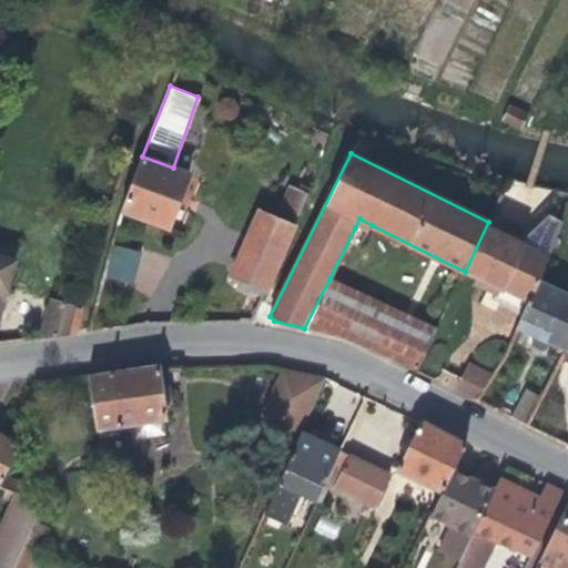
[(189,174),(173,168),(142,156),(121,211),(169,229),(180,200),(189,174)]
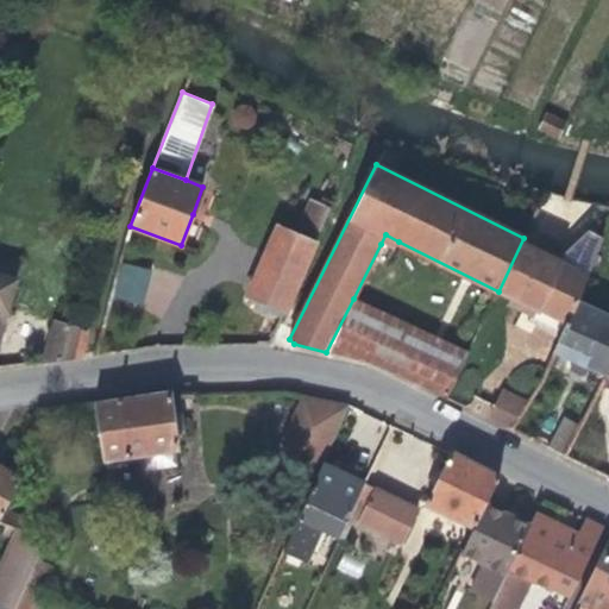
[(299,234),(316,242),(331,208),(314,201),(299,234)]
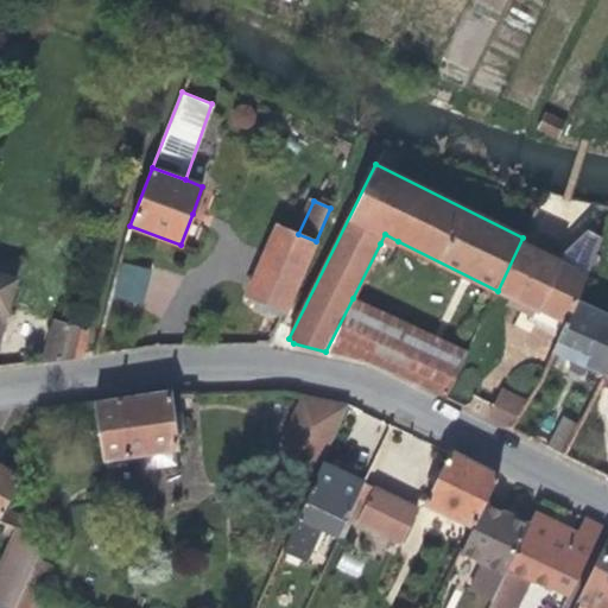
[(284,314),(316,241),(298,234),(279,225),(247,298),(284,314)]
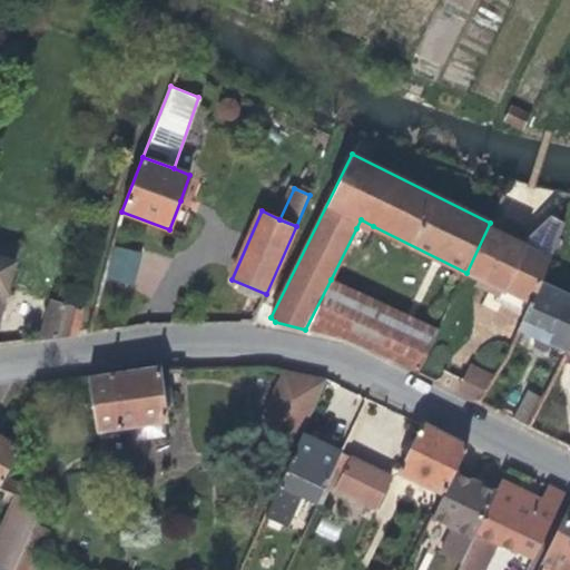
[(541,283),(552,255),(533,248),(502,233),(505,226),(519,233),(522,226),(495,213),(490,223),(467,273),(482,281),(479,286),(498,295),(494,301),(502,305),(505,298),(519,305),(516,312),(524,316),(540,283),(541,283)]
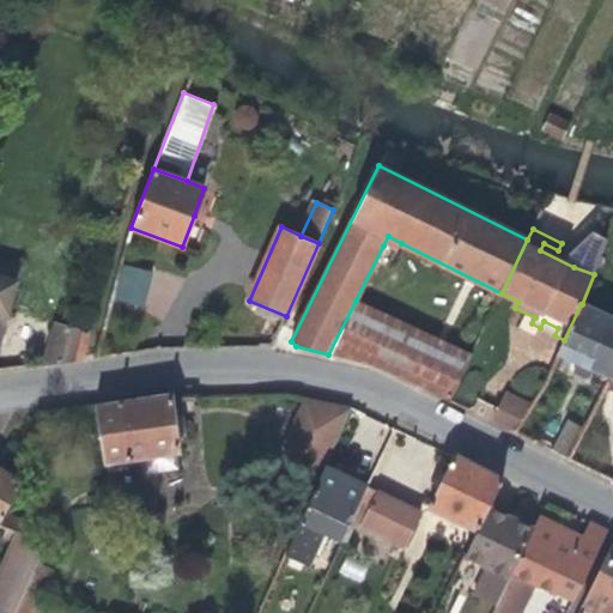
[(574,267),(594,274),(605,236),(592,230),(574,267)]
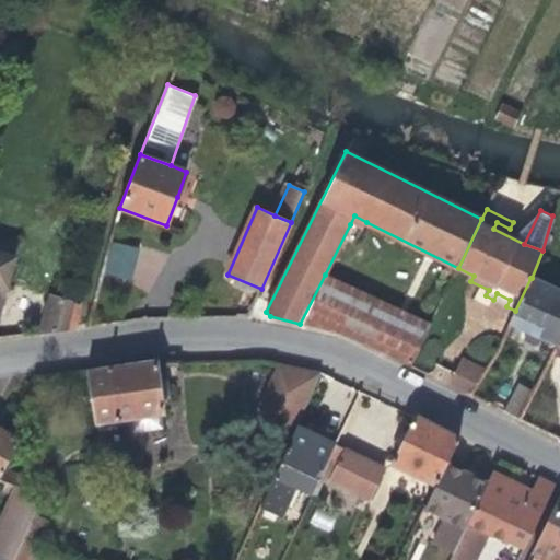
[(354,216),(350,224),(362,231),(366,222),(354,216)]
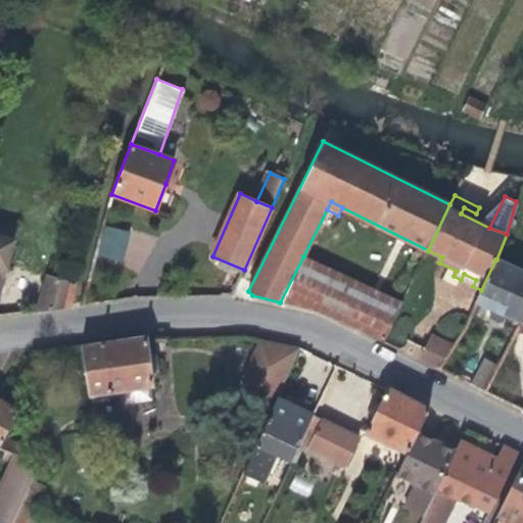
[(97,256),(123,263),(130,231),(104,225),(97,256)]
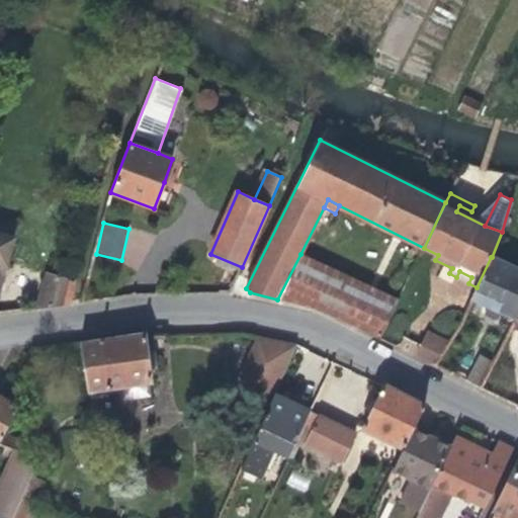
[(0,288),(2,282),(14,238),(0,234),(0,288)]
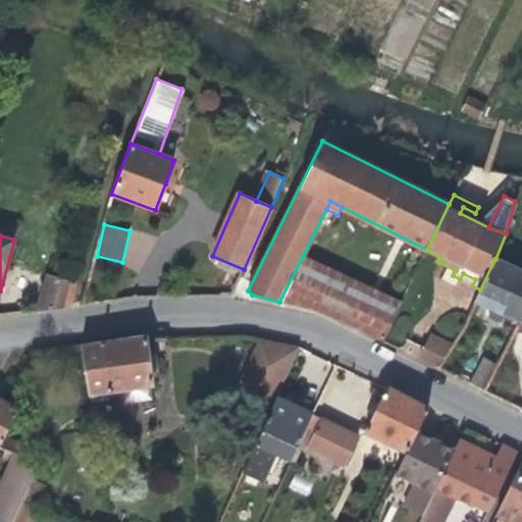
[(404,304),(403,304),(303,256),(279,302),(320,311),(330,316),(342,320),(362,331),(374,309),(395,320),(404,304)]
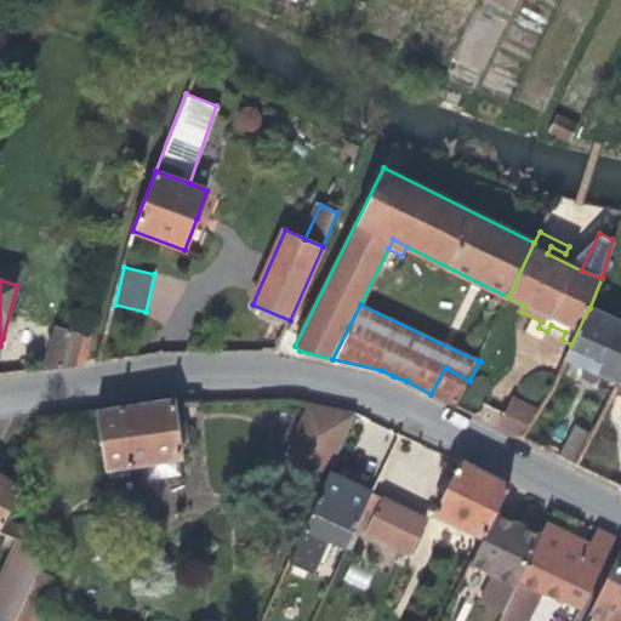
[(590,308),(588,308),(571,345),(565,358),(567,359),(587,368),(582,379),(588,381),(598,386),(603,374),(620,382),(620,381),(620,312),(614,309),(610,318),(590,308)]
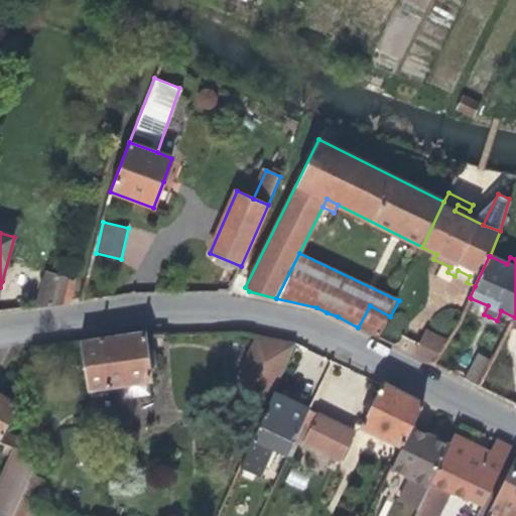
[(46,274),(37,306),(68,303),(77,267),(76,267),(54,262),(51,275),(46,274)]
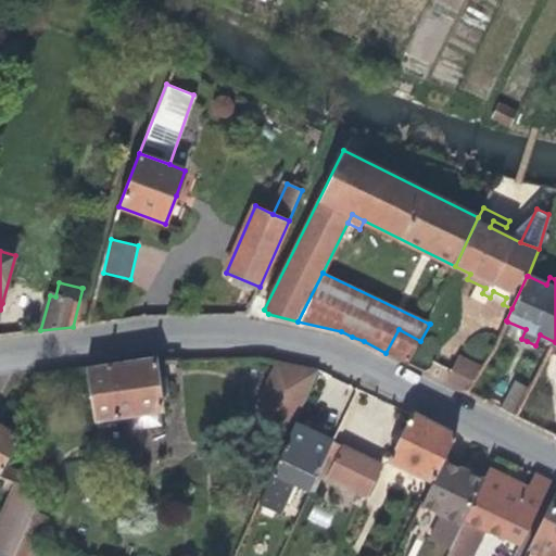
[(493,291),(490,298),(495,300),(503,304),(506,298),(493,291)]
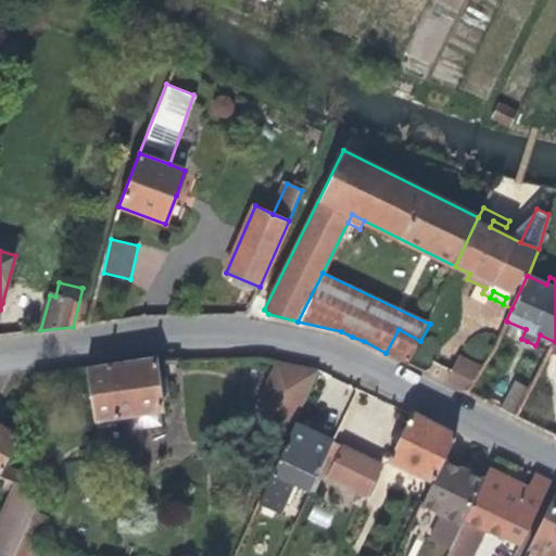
[(407,365),(420,341),(399,329),(386,353),(407,365)]
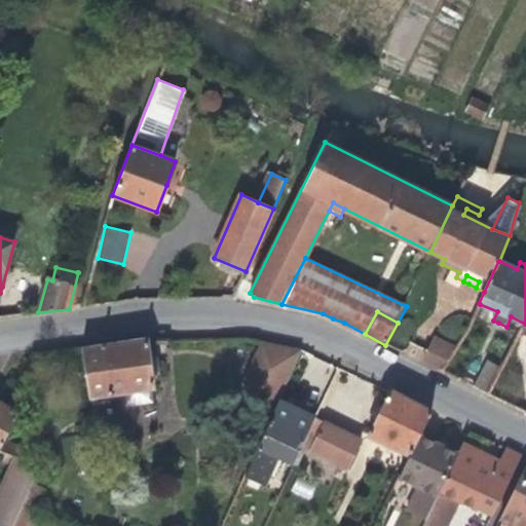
[(421,361),(442,372),(457,347),(435,335),(421,361)]
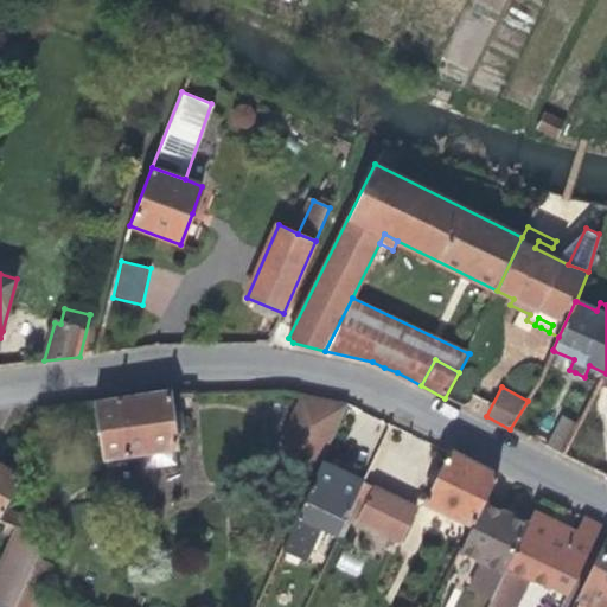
[(142,452),(173,448),(177,447),(168,391),(133,396),(95,402),(102,458),(142,452)]
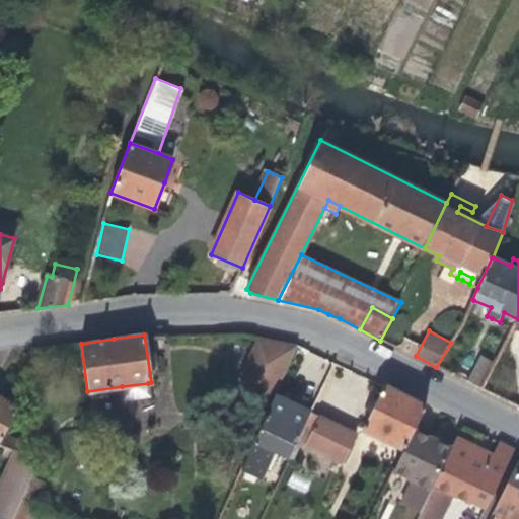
[(276,394),(297,346),(257,337),(236,385),(273,401),(276,394)]
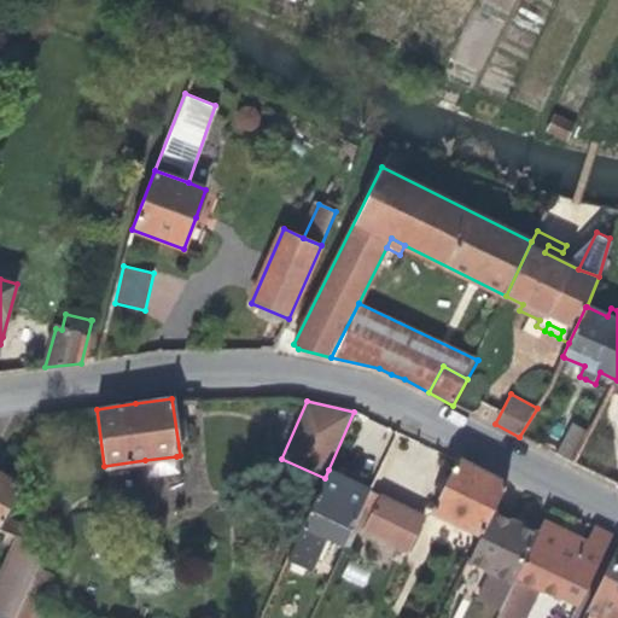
[(571,424),(557,452),(573,460),(589,432),(571,424)]
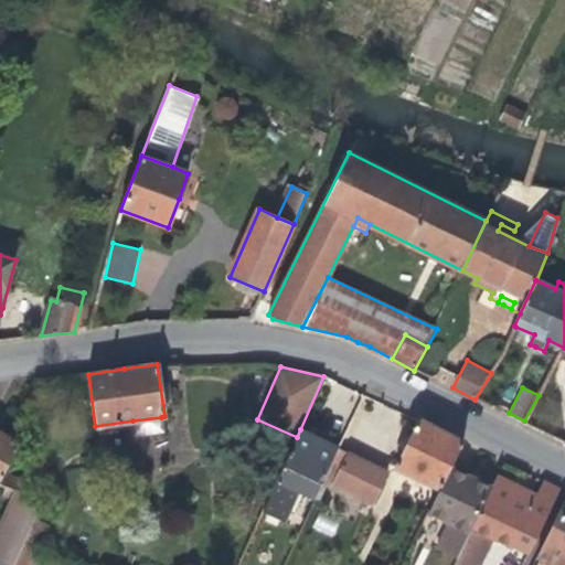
[(163,429),(161,417),(132,420),(135,434),(163,429)]
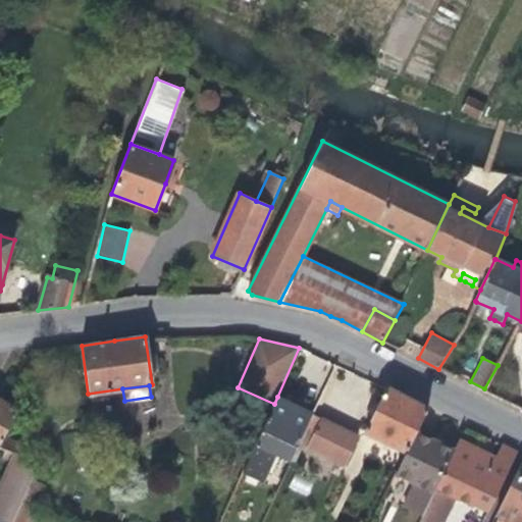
[(416,432),(428,408),(407,398),(386,388),(365,431),(407,452),(416,432)]
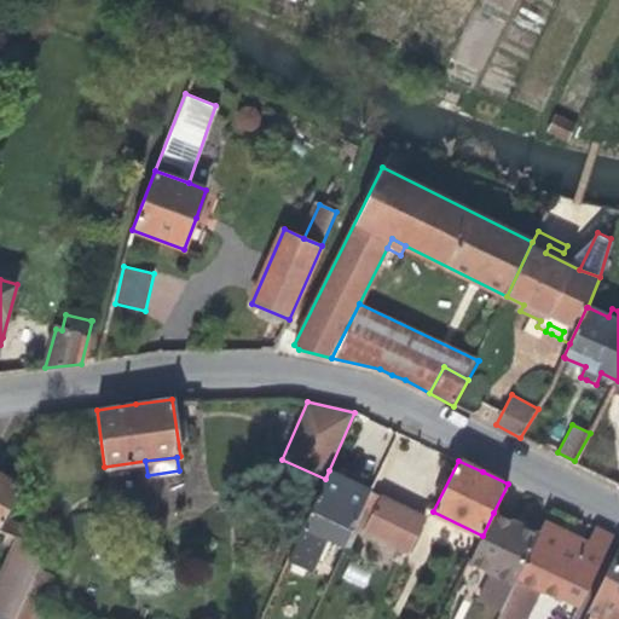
[(325,479),(287,561),(311,572),(319,555),(327,557),(334,541),(345,545),(354,527),(370,492),(371,490),(348,480),(329,470),(325,479)]
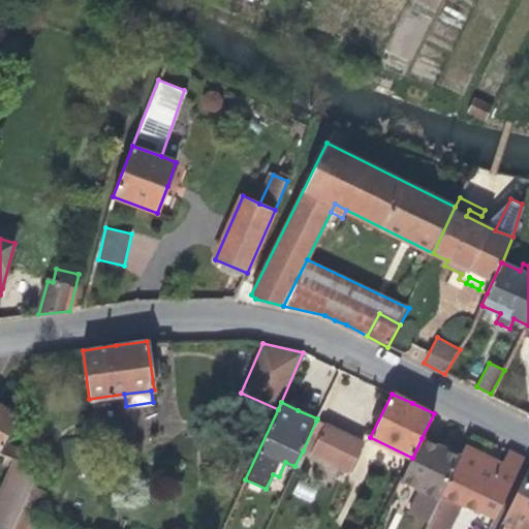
[(0,449),(4,443),(19,415),(18,415),(0,405),(0,449)]
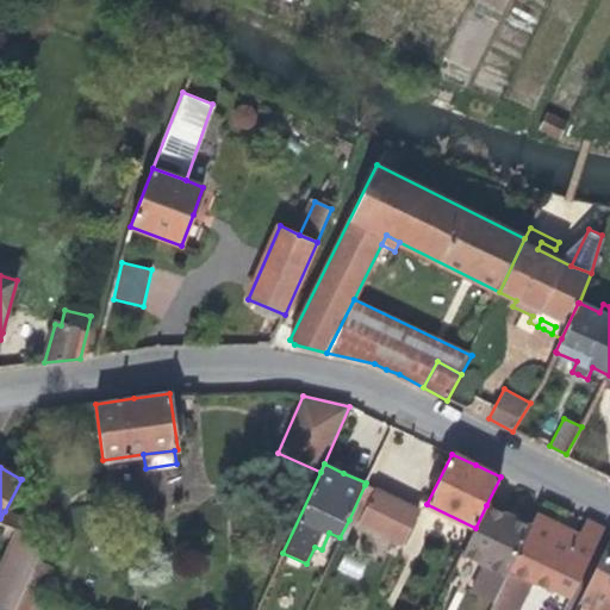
[(418,509),(365,485),(349,520),(403,545),(418,509)]
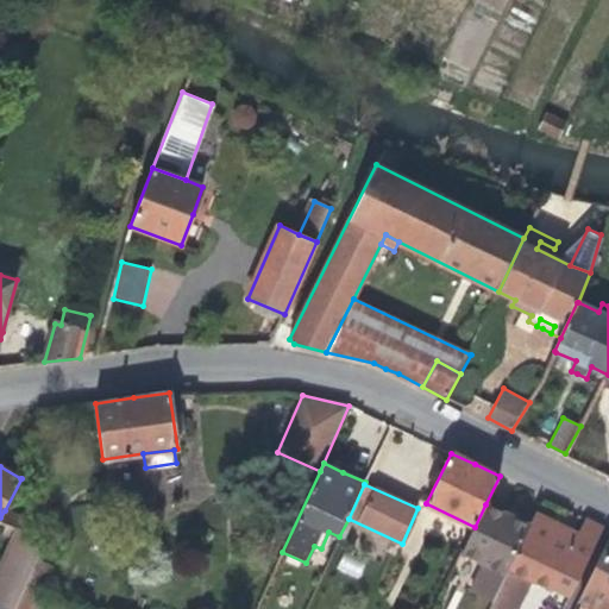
[(509,567),(529,526),(512,518),(485,504),(475,527),(462,553),(484,564),(506,575),(509,567)]
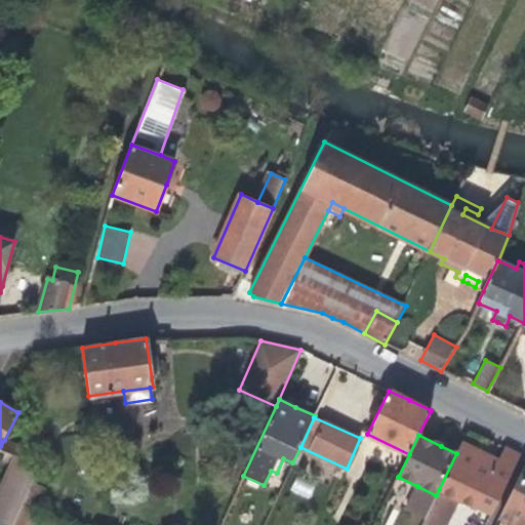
[(27,449),(4,440),(0,446),(0,449),(15,456),(15,455),(24,458),(27,449)]
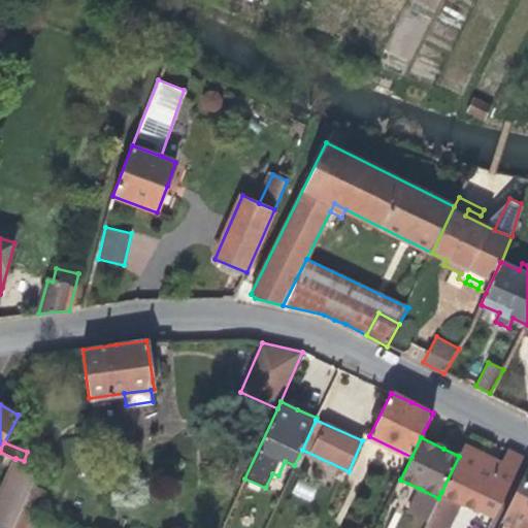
[(459,456),(441,492),(460,501),(479,510),(493,518),(523,457),(507,450),(501,463),(489,457),(464,446),(459,456)]
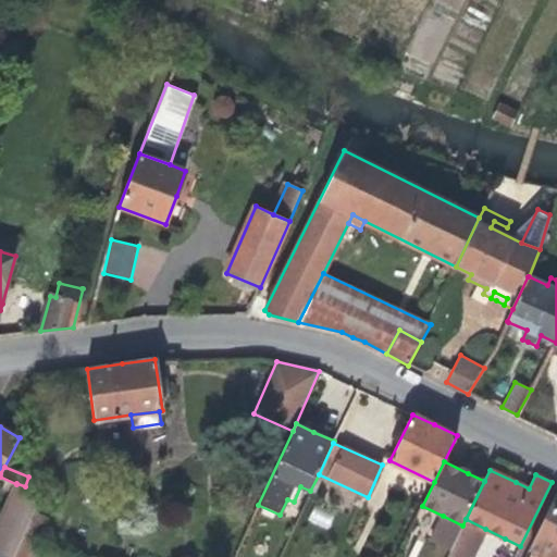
[(12,556),(23,535),(34,510),(42,494),(41,492),(25,486),(16,483),(16,484),(0,517),(0,552),(10,556),(12,556)]
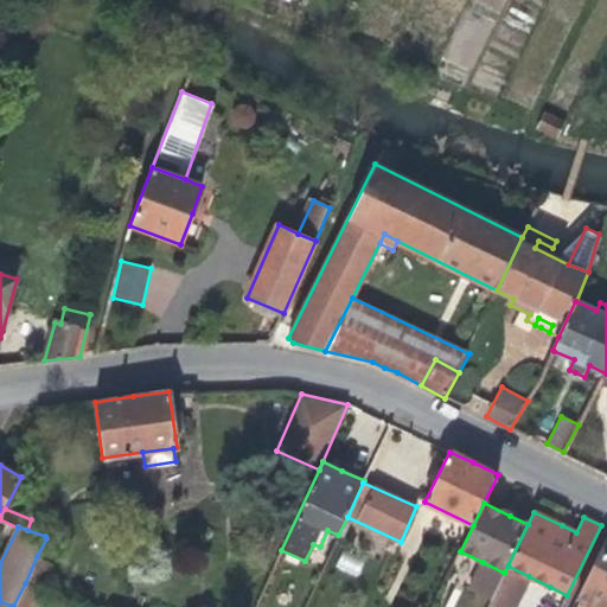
[(606,606),(606,537),(576,599),(593,606),(606,606)]
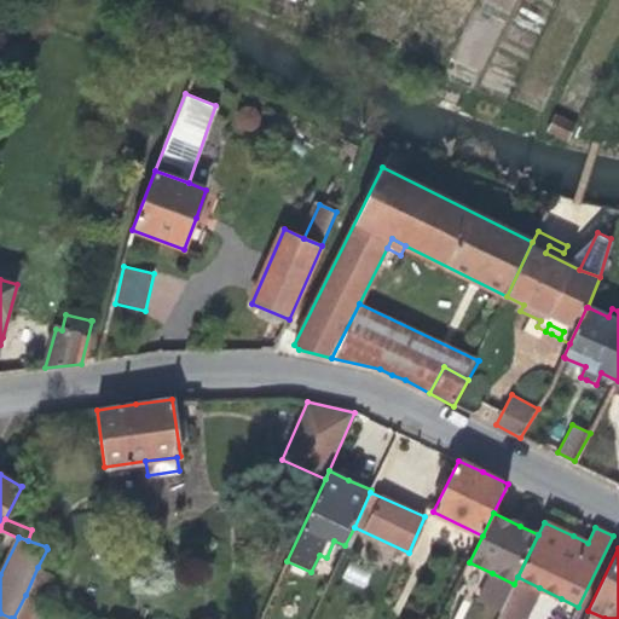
[(41,603),(52,577),(38,567),(25,595),(41,603)]
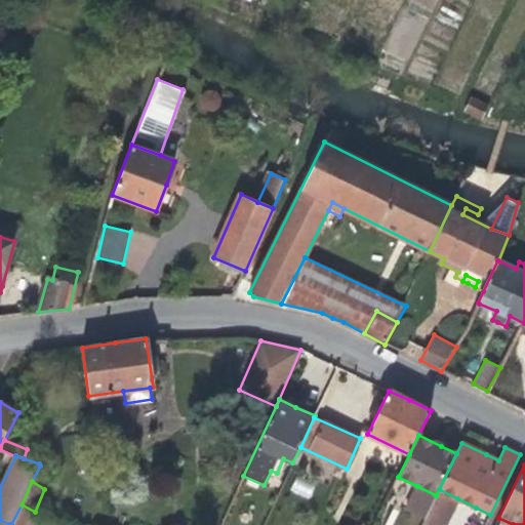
[(406,511),(425,519),(436,495),(417,486),(406,511)]
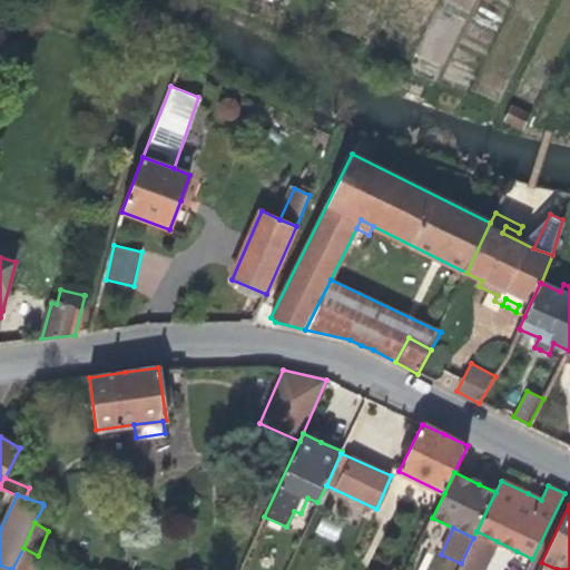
[(482,569),(497,541),(477,531),(473,538),(461,563),(458,569),(482,569)]
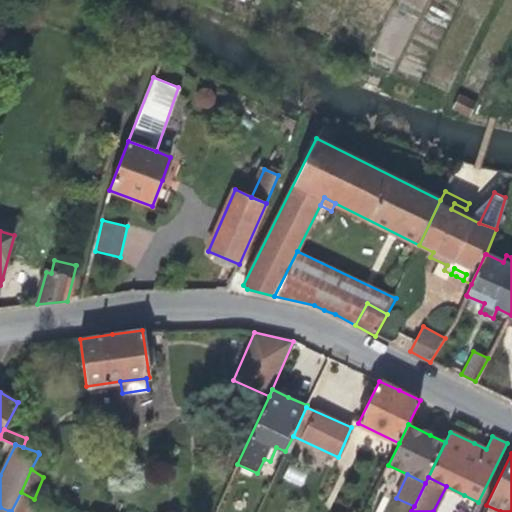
[(11,511),(28,511),(34,499),(21,492),(11,511)]
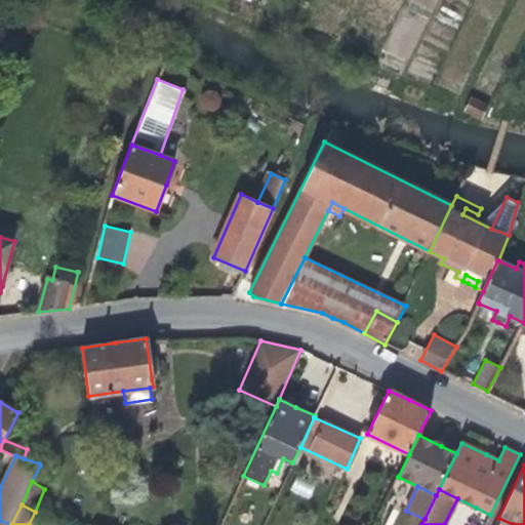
[(490,515),(476,508),(473,515),(487,521),(490,515)]
